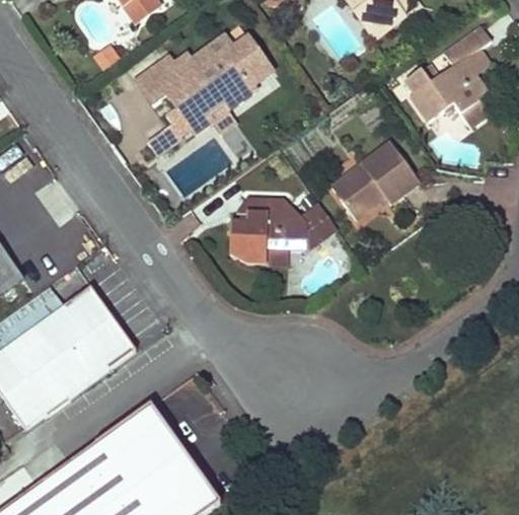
[(122,0),(124,3),(128,0),(130,0),(140,15),(159,2),(157,0),(122,0)]
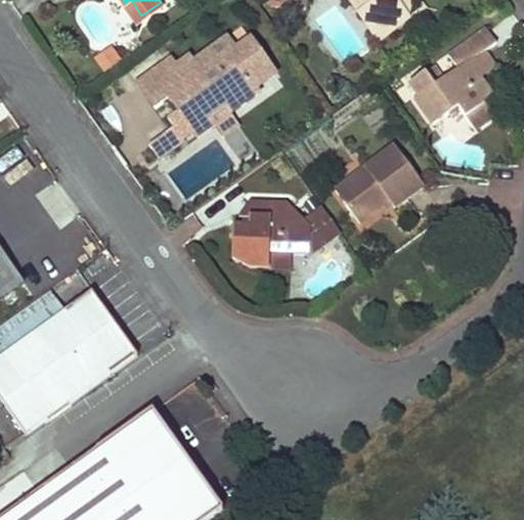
[(129,0),(125,3),(137,18),(141,15),(131,0),(129,0)]
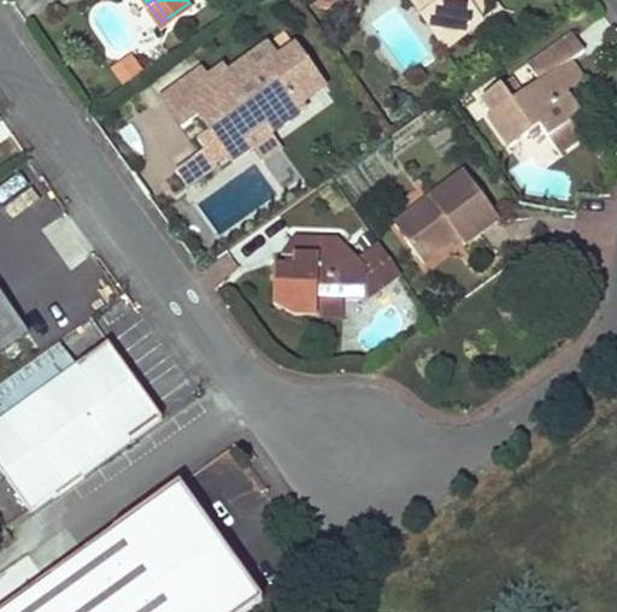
[(359,11),(360,0),(329,0),(329,7),(359,11)]
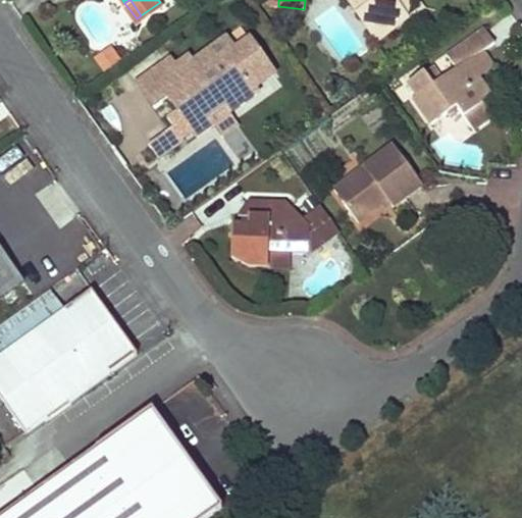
[(352,0),(377,35),(408,12),(399,0),(352,0)]
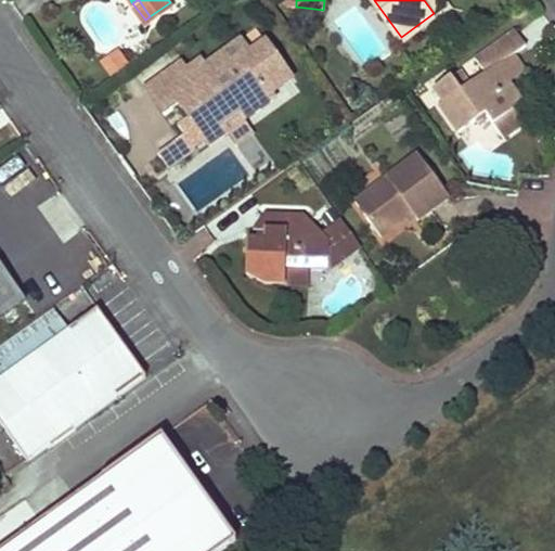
[(257,25),(242,36),(252,50),(267,39),(257,25)]
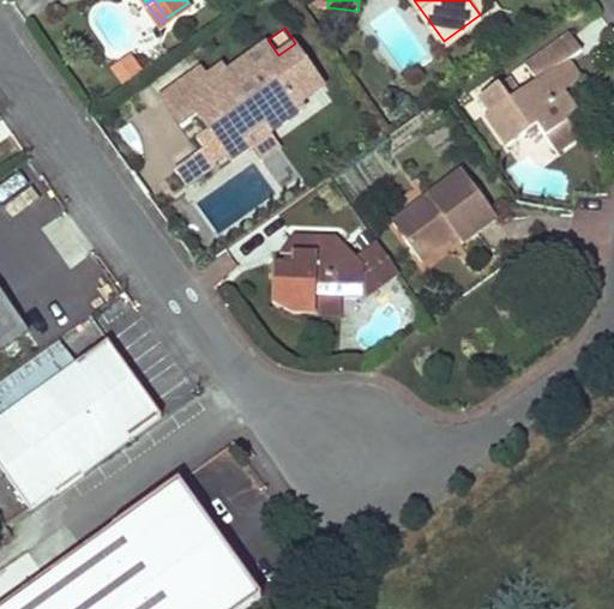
[(487,113),(507,142),(536,121),(554,146),(578,130),(567,115),(572,112),(578,108),(551,68),(583,44),(571,29),(527,60),(539,77),(511,96),(500,80),(481,95),(492,109),(487,113)]
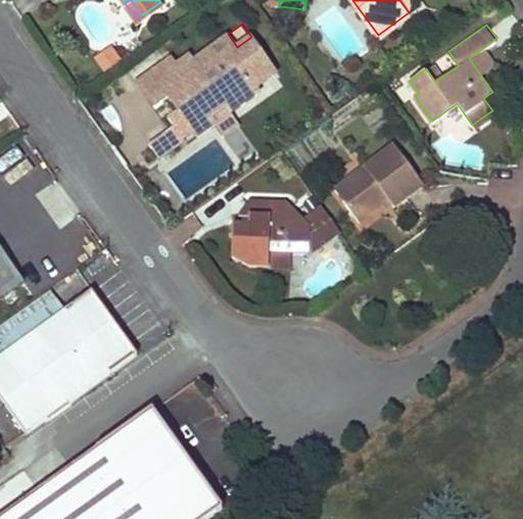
[(177,61),(172,54),(138,79),(155,104),(165,97),(179,88),(187,100),(175,109),(168,114),(175,123),(149,140),(159,154),(184,136),(184,133),(193,127),(197,133),(218,119),(214,112),(225,104),(229,110),(260,89),(257,84),(276,71),(251,37),(237,47),(228,34),(196,56),(192,51),(177,61)]
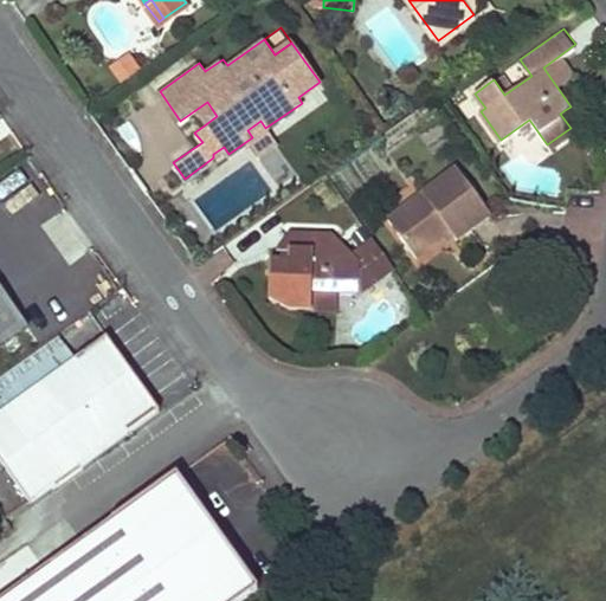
[(118,83),(142,69),(130,51),(107,65),(118,83)]
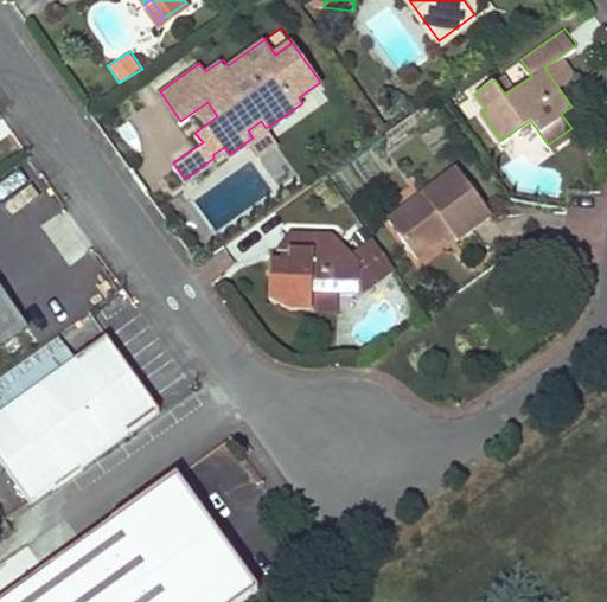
[(208,102),(192,113),(203,127),(217,116),(208,102)]
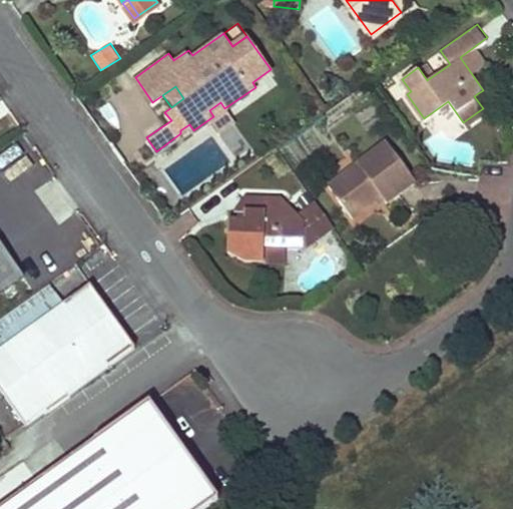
[(492,102),(483,90),(478,93),(487,106),(492,102)]
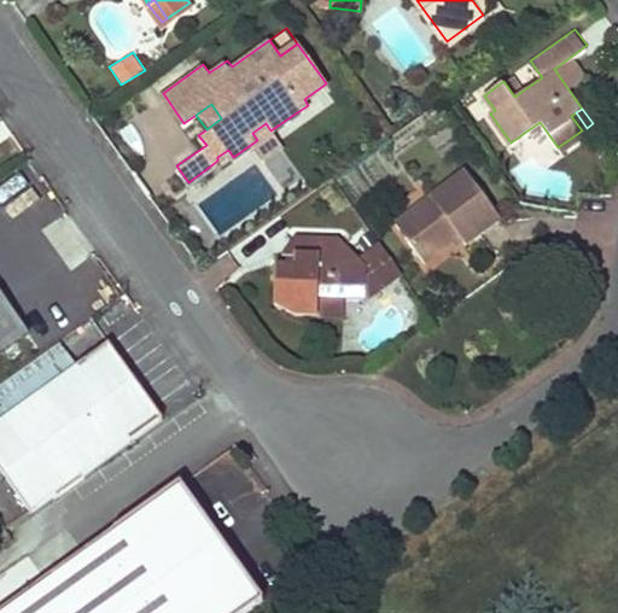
[(252,133),(257,140),(267,156),(281,145),(270,130),(266,123),(252,133)]
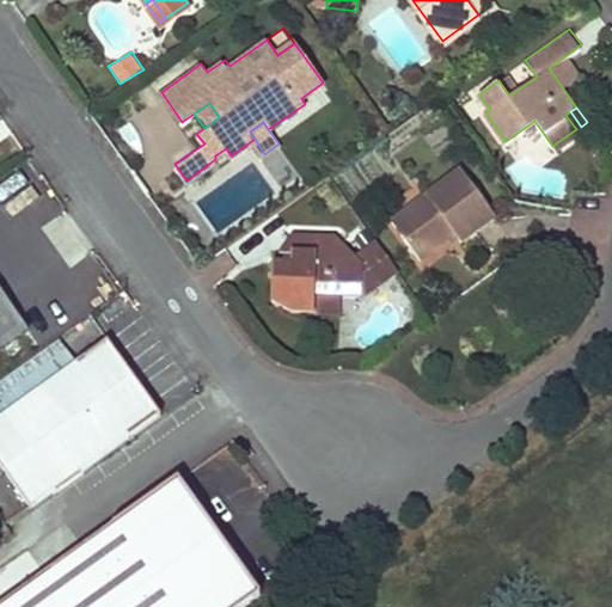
[(464,169),(393,219),(421,256),(448,237),(457,231),(461,238),(496,214),(464,169)]
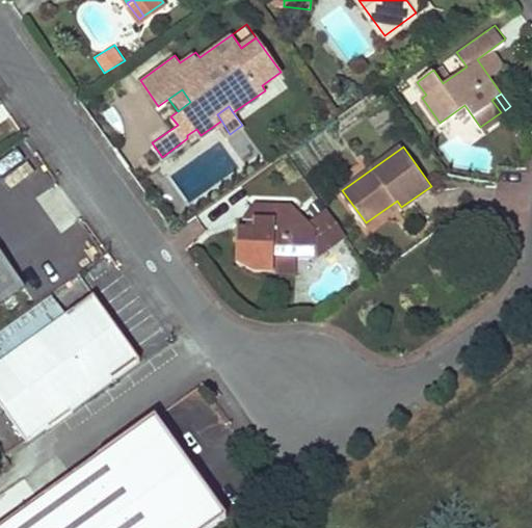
[(313,186),(292,201),(254,200),(242,216),(255,216),(255,226),(238,225),(236,259),(254,267),(273,267),(274,251),(275,242),(292,243),(291,252),(315,253),(344,233),(313,186)]
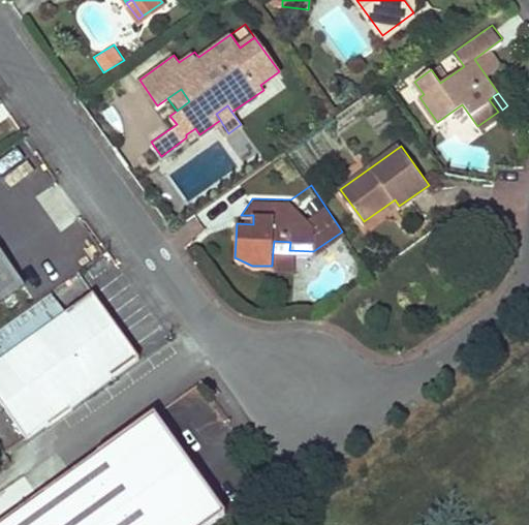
[(395,199),(387,205),(393,211),(399,206),(395,199)]
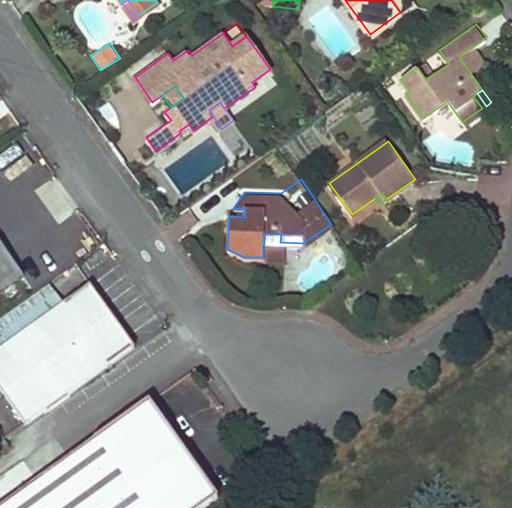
[(233,208),(229,216),(245,217),(245,208),(233,208)]
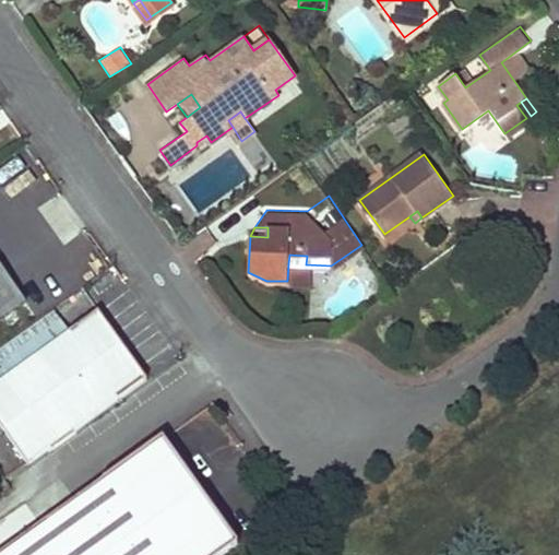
[(289,255),(288,263),(306,264),(307,256),(289,255)]
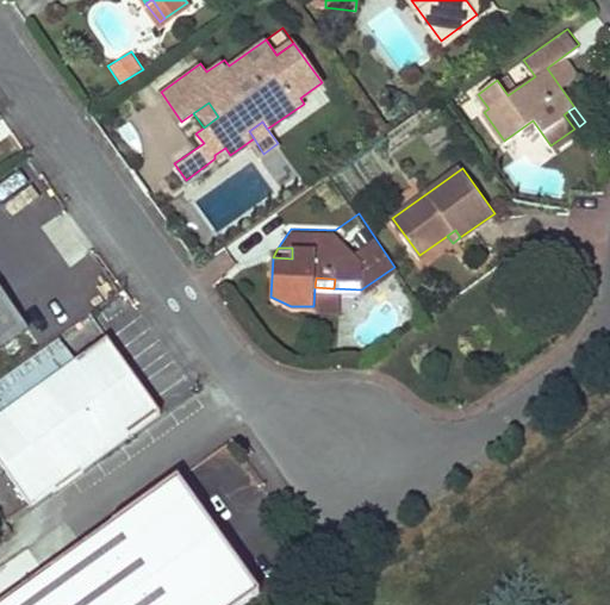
[(1,289),(0,286),(0,342),(26,324),(1,289)]
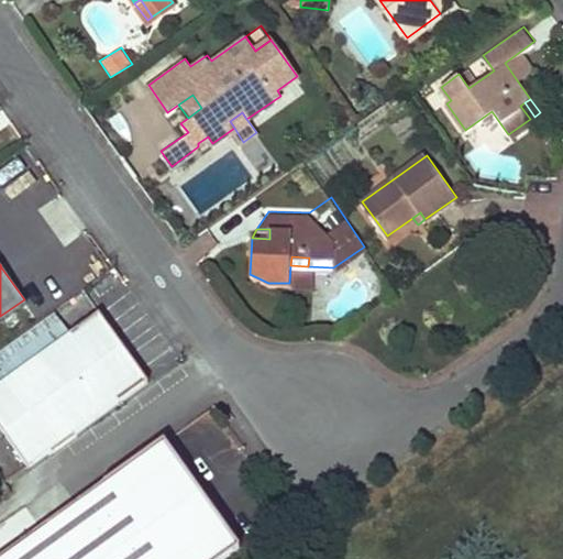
[(0,426),(26,464),(147,377),(121,340),(101,310),(0,380),(0,426)]
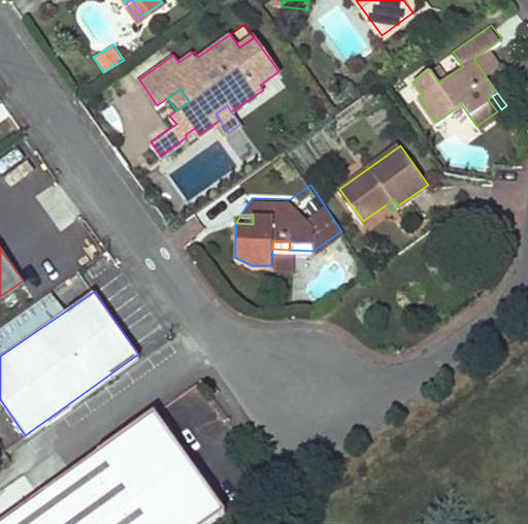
[(0,520),(0,523),(204,523),(227,509),(161,419),(155,410),(0,520)]
